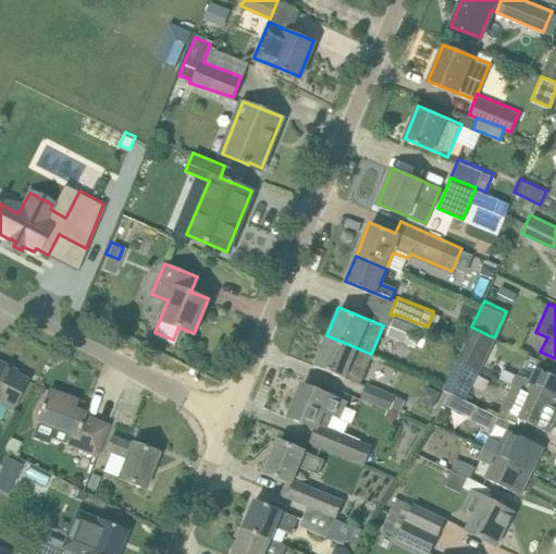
[(414,346),(421,328),(393,316),(385,334),(414,346)]
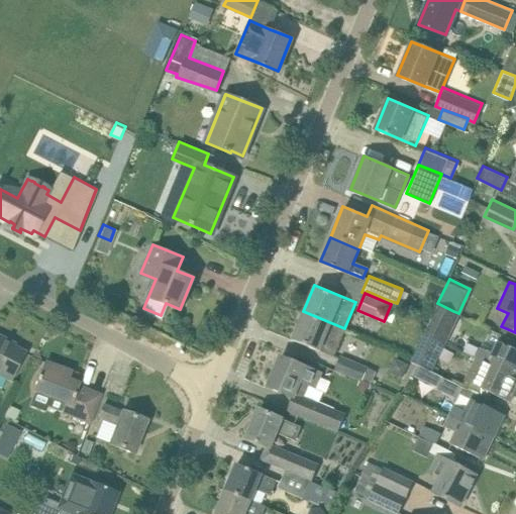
[(437,303),(423,332),(444,341),(458,313),(453,311),(445,307),(437,303)]
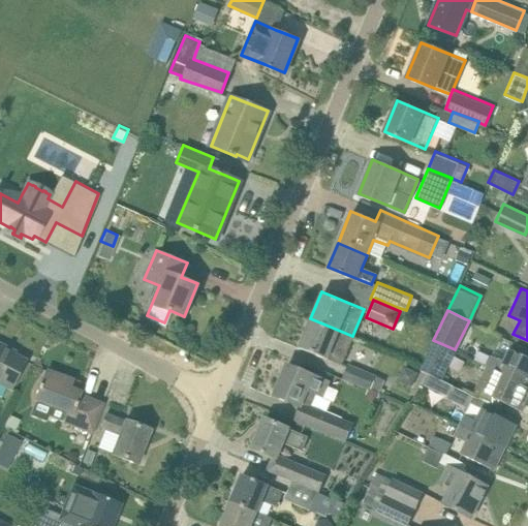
[(352,336),(310,318),(299,346),(327,358),(341,364),(352,336)]
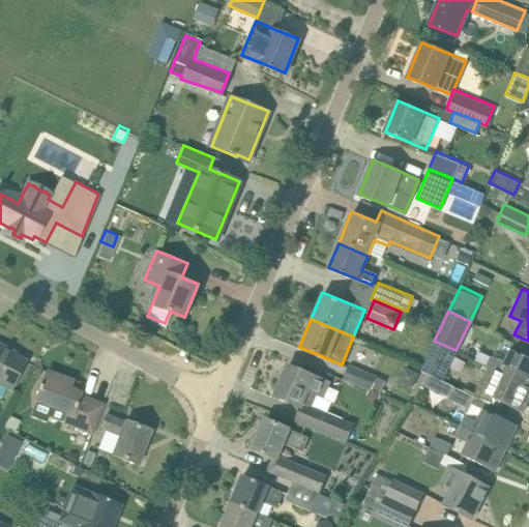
[(492,355),(488,366),(528,385),(528,357),(525,355),(510,348),(512,343),(501,338),(492,355)]
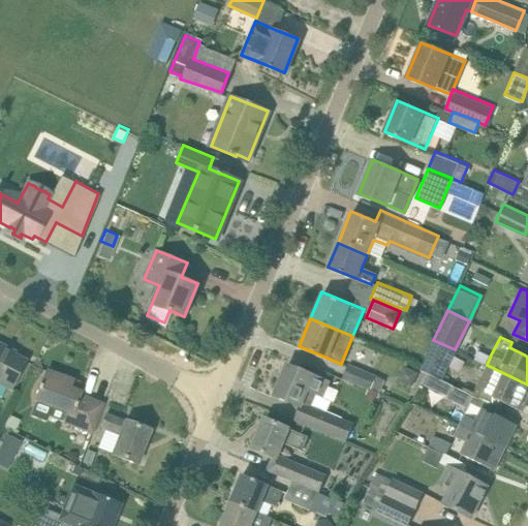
[(433,340),(421,369),(442,378),(455,349),(433,340)]
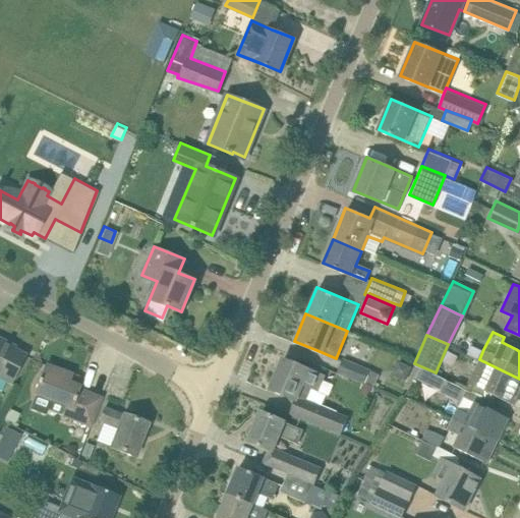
[(0,377),(9,382),(24,353),(4,342),(5,340),(0,337),(0,377)]
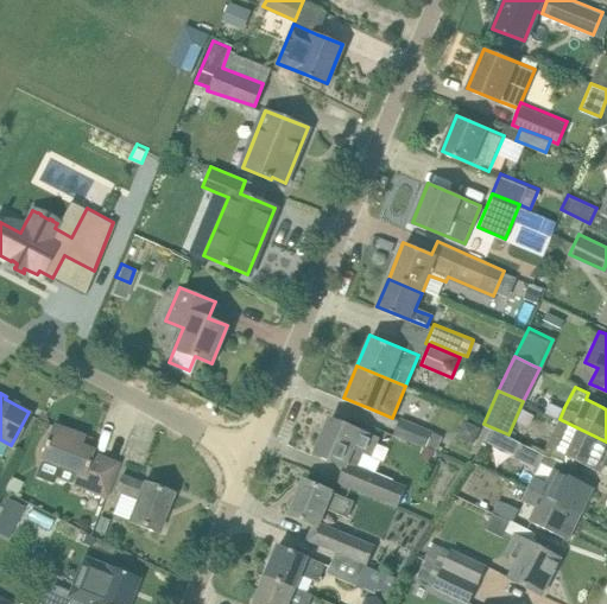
[(393,432),(436,450),(442,434),(400,417),(393,432)]
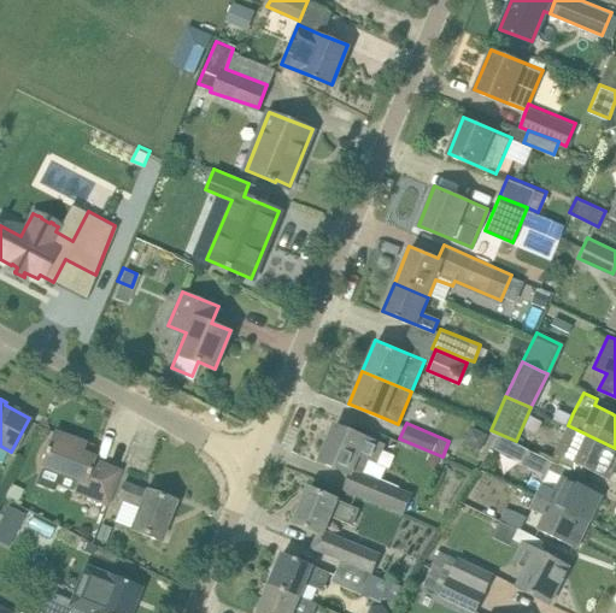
[(335,424),(321,459),(350,472),(361,476),(362,470),(368,457),(375,459),(381,443),(364,437),(365,436),(335,424)]
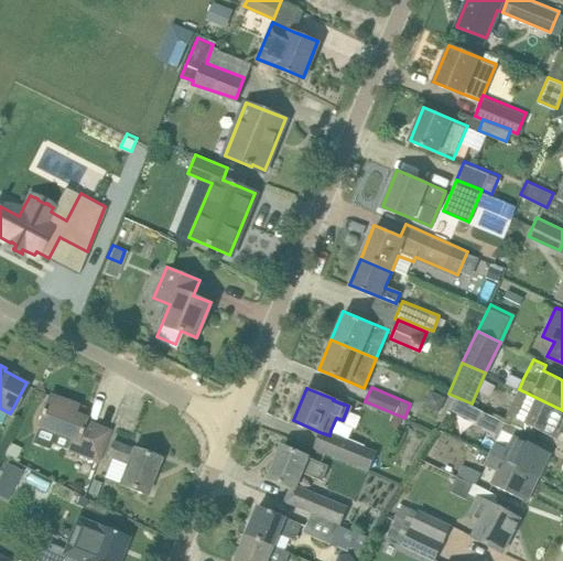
[(562,410),(519,389),(504,420),(504,421),(531,433),(534,427),(555,437),(560,428),(562,429),(562,410)]
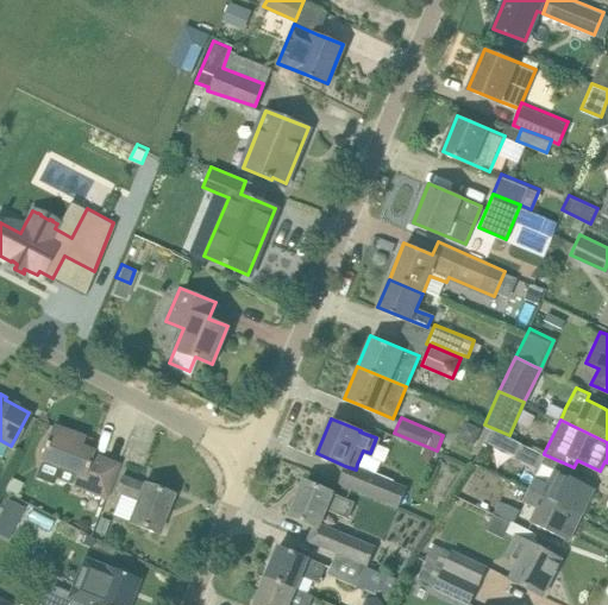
[(39,459),(33,474),(51,481),(54,477),(70,483),(105,496),(108,484),(118,462),(91,452),(92,449),(80,445),(82,435),(52,423),(44,446),(39,459)]
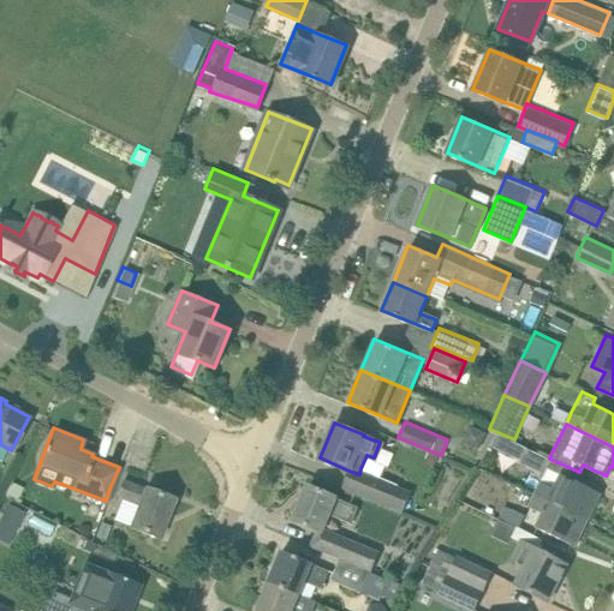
[(528,448),(522,460),(543,471),(546,466),(549,459),(549,457),(537,453),(536,451),(528,448)]
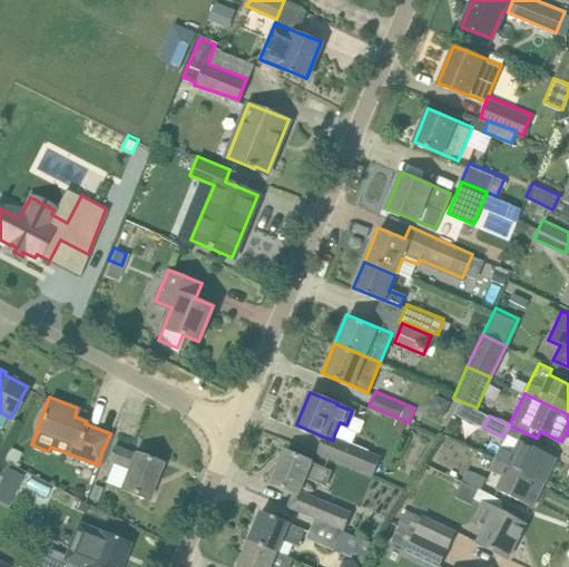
[(341,438),(332,459),(372,476),(381,455),(341,438)]
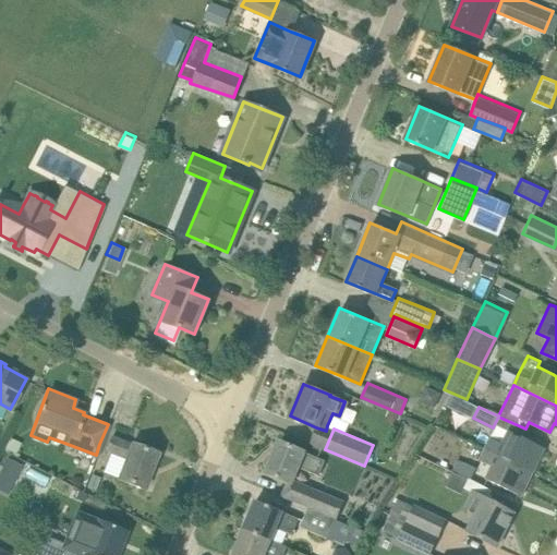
[(489,436),(484,447),(532,470),(544,446),(524,437),(508,430),(501,443),(489,436)]
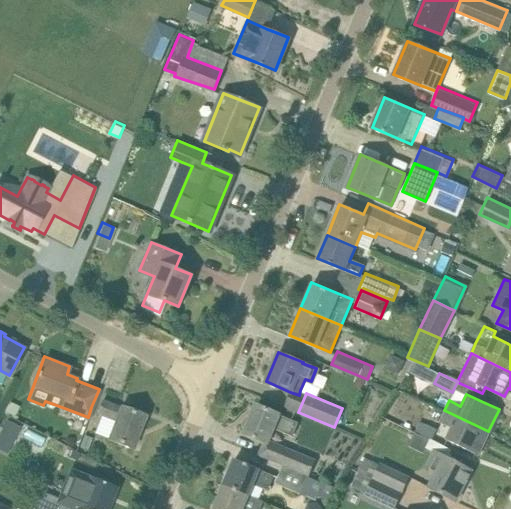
[(7,398),(1,410),(13,416),(19,404),(7,398)]
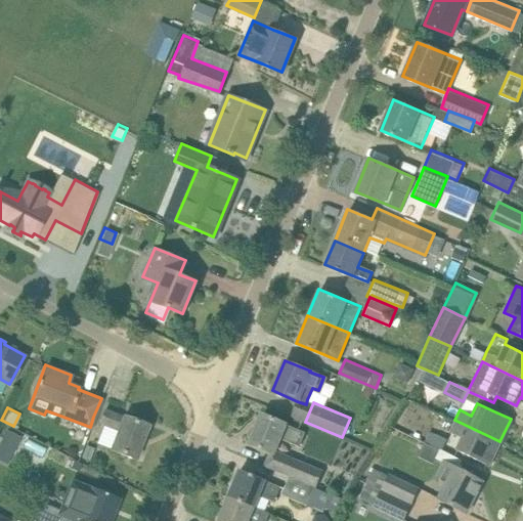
[(119,429),(111,448),(134,458),(147,425),(103,407),(98,421),(119,429)]
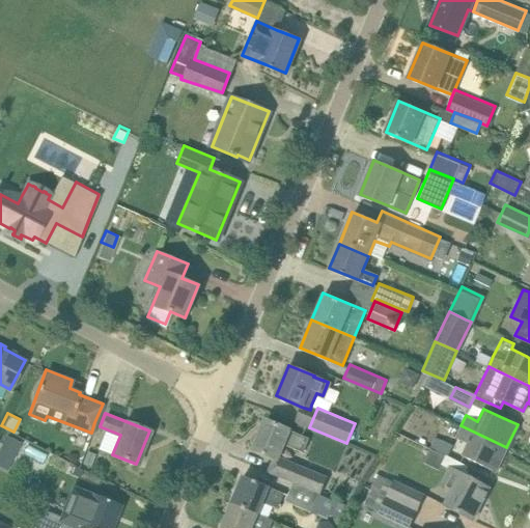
[(268,470),(293,480),(319,492),(327,475),(280,455),(284,446),(303,453),(310,437),(266,418),(253,449),(273,457),(268,470)]
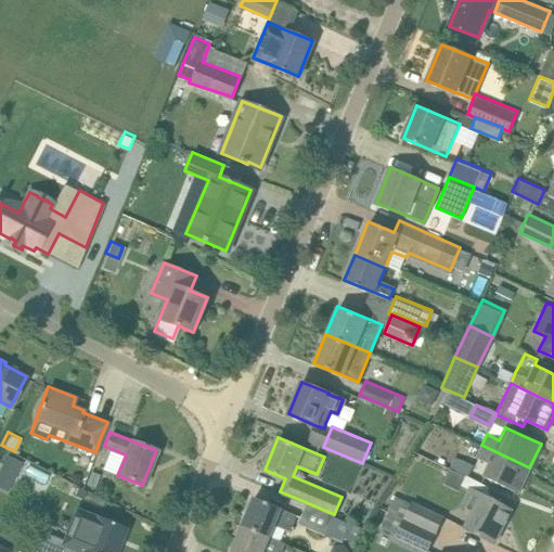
[(481,445),(476,456),(489,462),(482,475),(499,483),(518,491),(529,467),(481,445)]
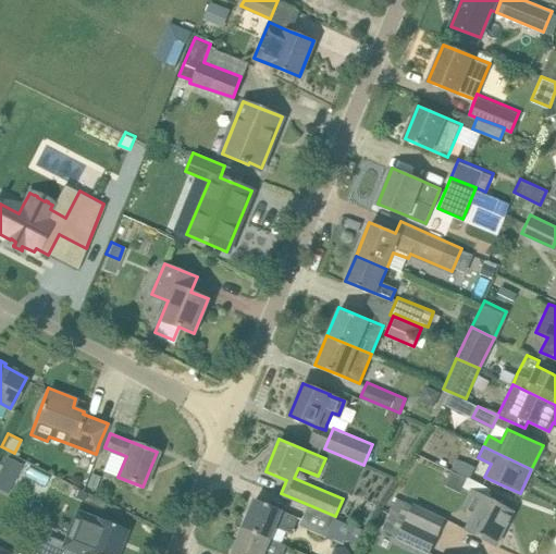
[(5,455),(0,464),(0,471),(13,478),(21,463),(5,455)]
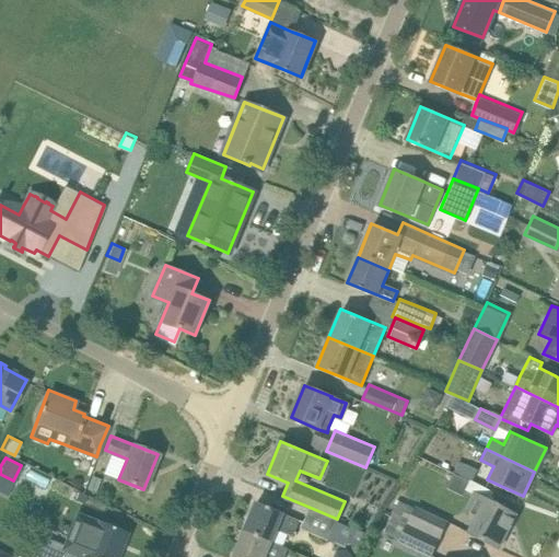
[(458,459),(453,470),(470,478),(477,466),(458,459)]
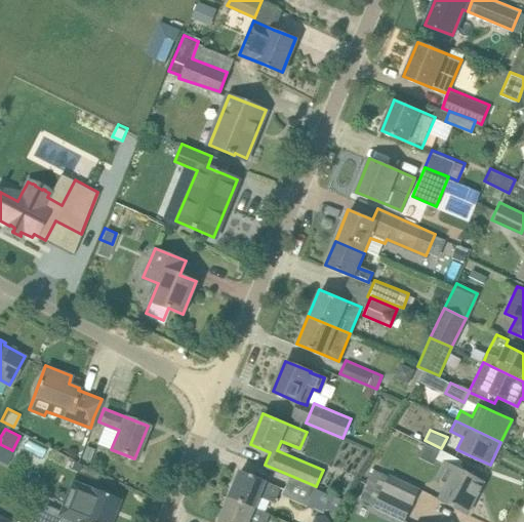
[(448,482),(440,497),(467,512),(483,481),(444,460),(436,476),(448,482)]
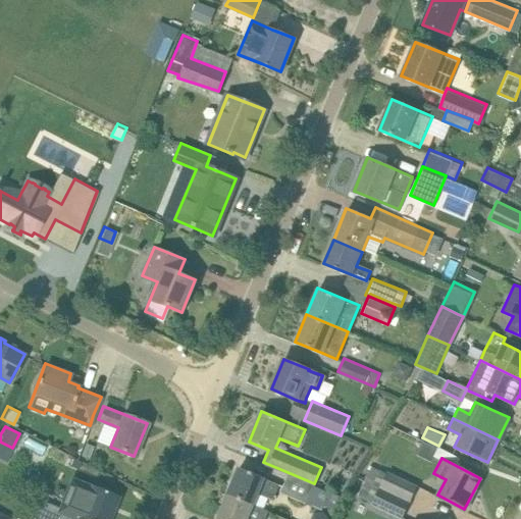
[(417,483),(389,469),(387,473),(371,465),(363,480),(409,503),(417,483)]
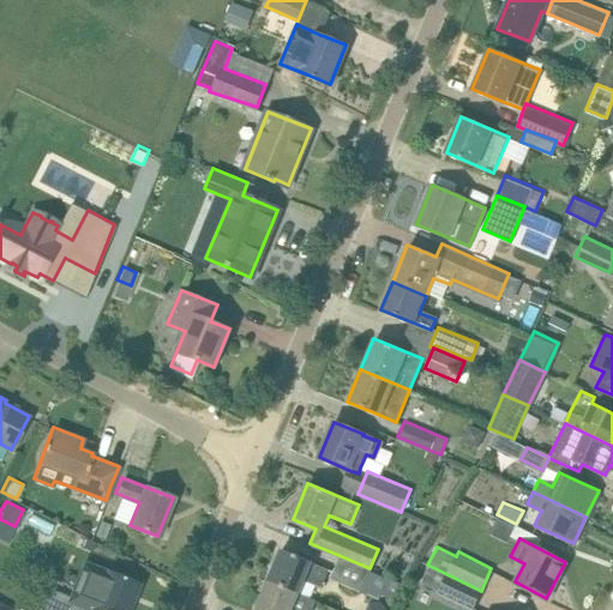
[(281,548),(265,584),(313,603),(316,598),(299,591),(305,577),(322,584),(329,568),(281,548)]
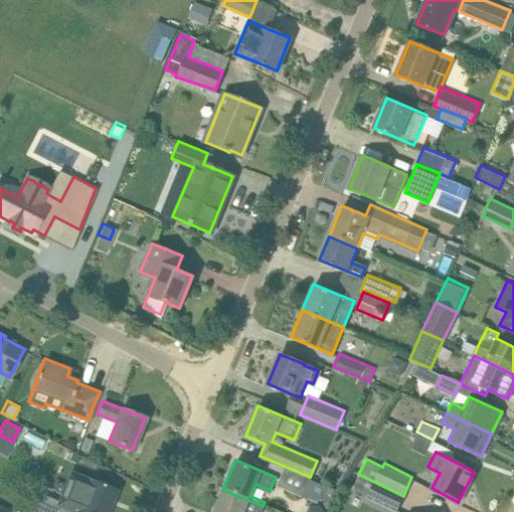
[(310,477),(284,466),(277,485),(317,502),(320,495),(329,500),(334,489),(310,477)]
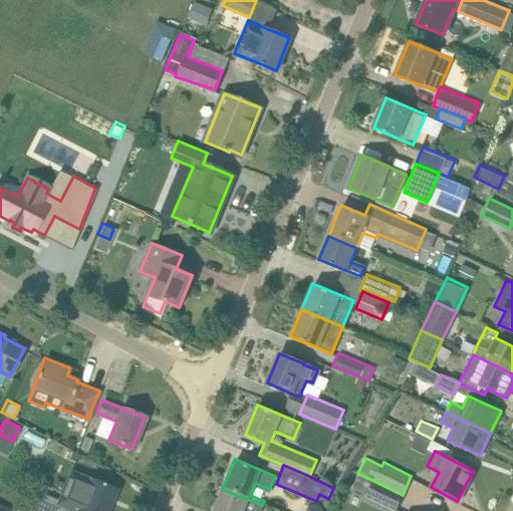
[(72,510),(75,507),(78,508),(78,509),(83,510),(105,510),(115,488),(90,478),(90,479),(70,471),(64,485),(69,487),(63,501),(58,499),(35,490),(26,510),(72,510)]
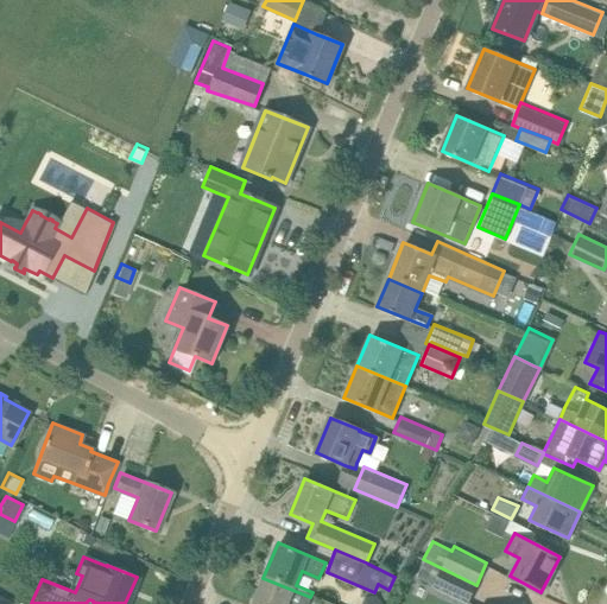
[(476,585),(423,559),(417,573),(434,582),(431,586),(468,603),(476,585)]
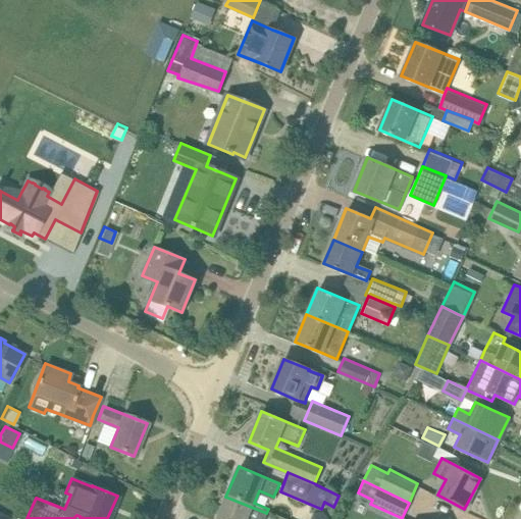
[(263,518),(266,513),(225,497),(216,518),(263,518)]
